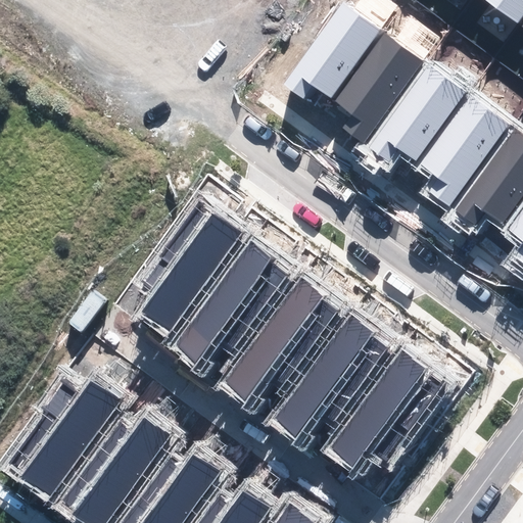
[(522,0),(486,0),(518,22),(522,15),(522,0)]
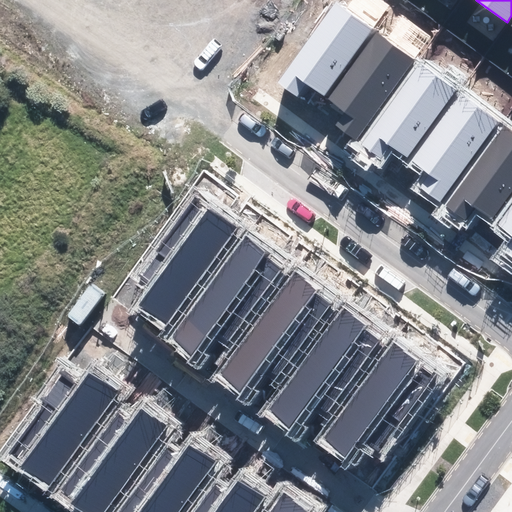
[(373,29),(335,2),(277,83),(301,100),(311,87),(324,97),(373,29)]
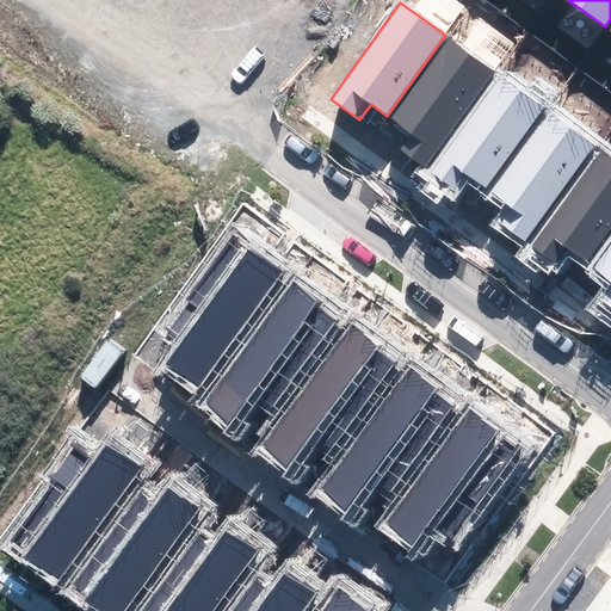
[(425,168),(494,72),(450,39),(392,121),(407,131),(396,148),(425,168)]
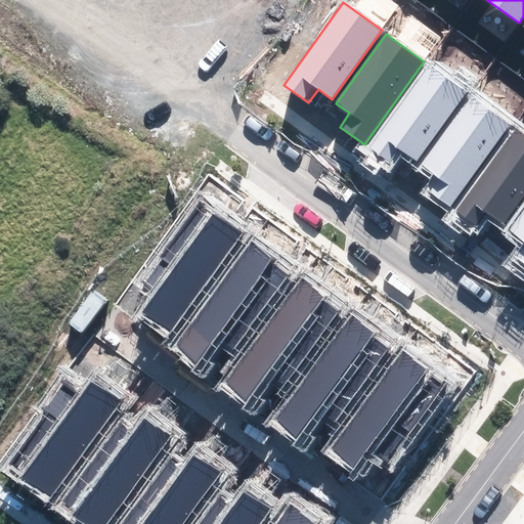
[(468,91),(430,63),(369,146),(394,165),(404,150),(418,161),(468,91)]
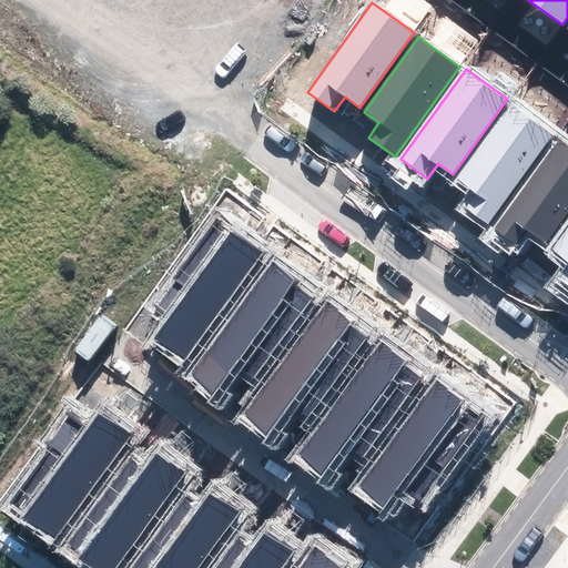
[(487,224),(553,134),(510,104),(456,180),(472,191),(460,205),(487,224)]
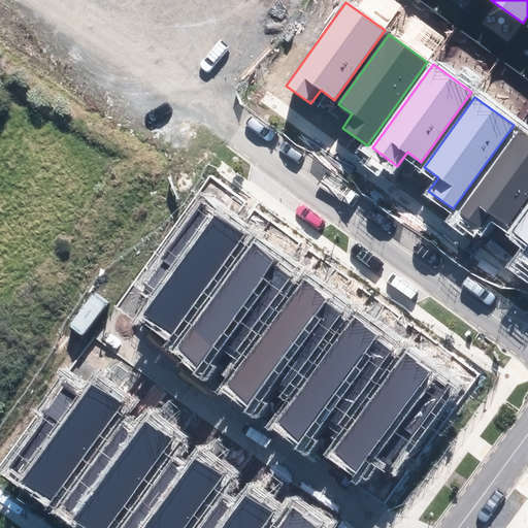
[(527,197),(527,136),(519,130),(458,213),(483,231),(493,218),(506,227),(527,197)]
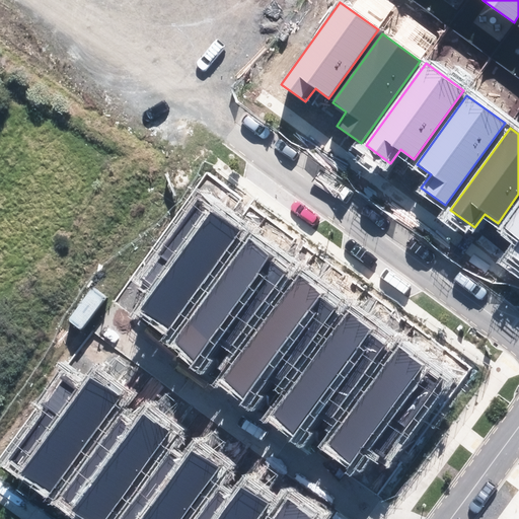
[(129,315),(360,483),(440,372),(209,206),(129,315)]
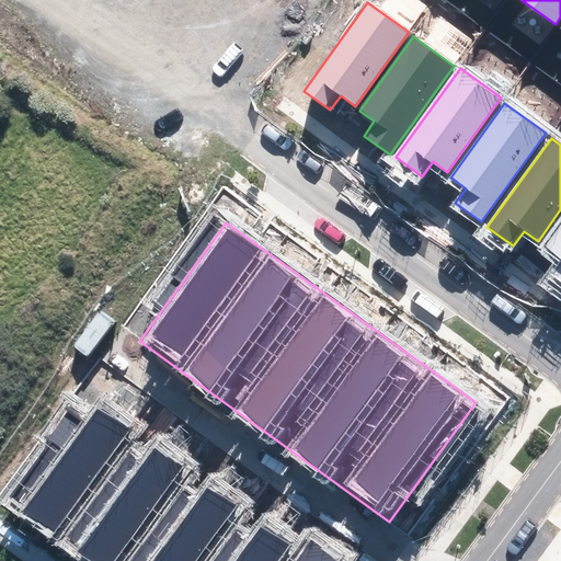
[(560,226),(547,248),(560,258),(550,273),(560,279),(560,226)]
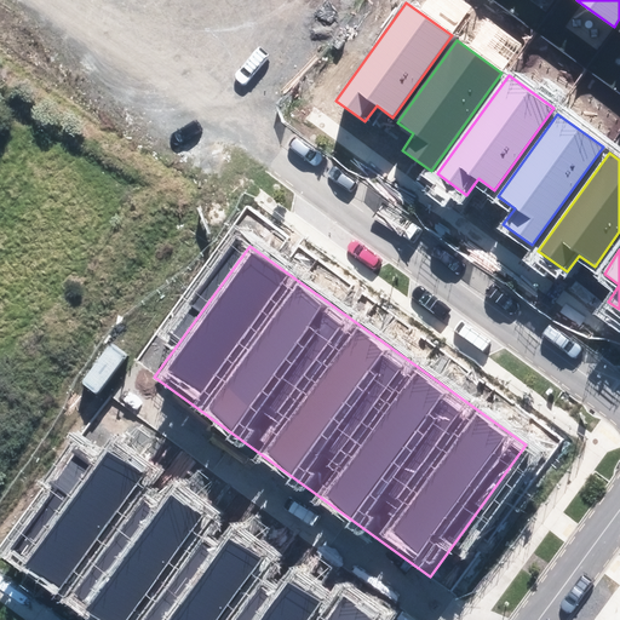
[(373,619),(96,426),(3,558),(91,619),(373,619)]
